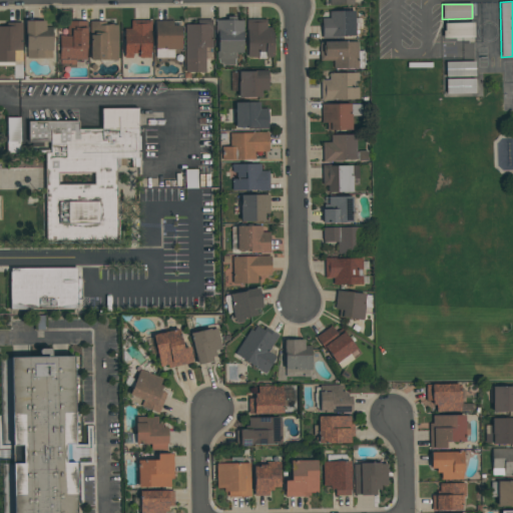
[(322,18),(329,18),(329,11),(355,11),(355,36),(333,36),(333,35),(322,35),(322,18)]
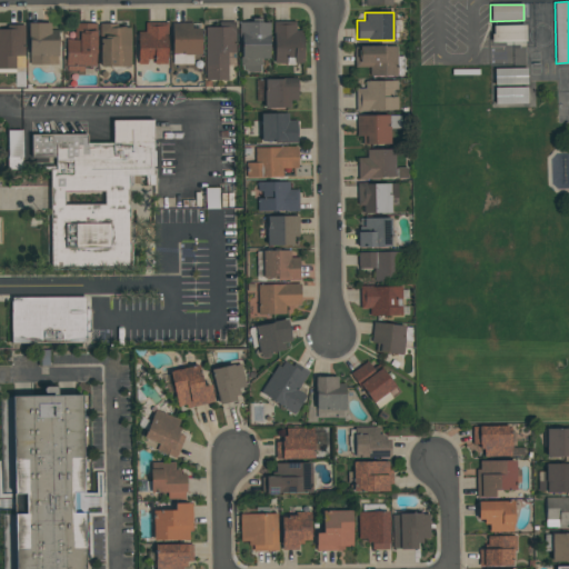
[(138,31),(146,31),(146,21),(168,21),(168,35),(167,35),(167,65),(153,65),(153,60),(147,60),(147,65),(138,65),(138,31)]
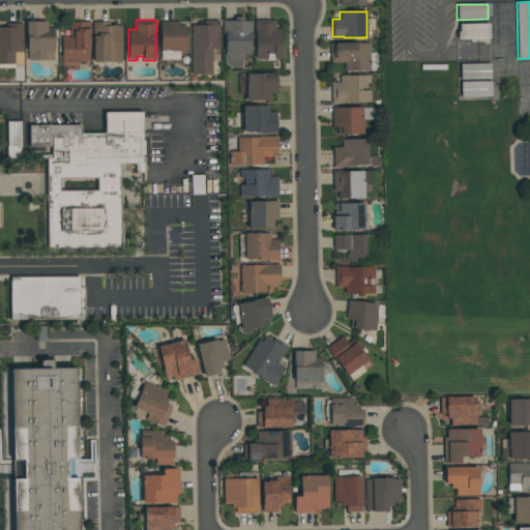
[(219,20),(219,27),(219,49),(212,49),(212,75),(192,75),(192,25),(205,25),(205,20),(219,20)]
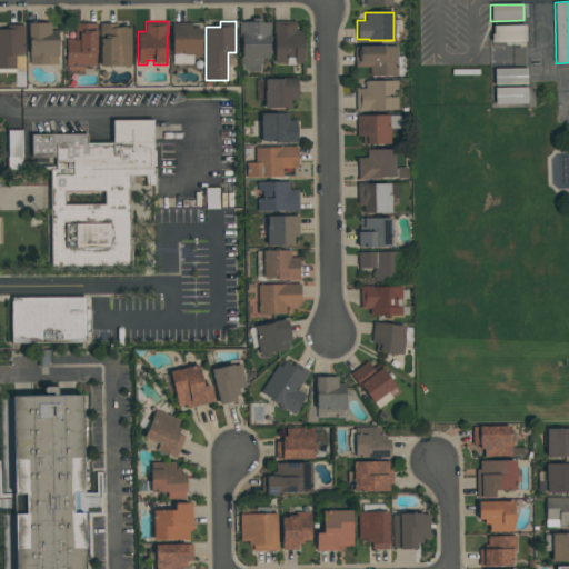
[(260,72),(247,72),(247,70),(242,70),(242,66),(240,66),(240,57),(241,57),(241,45),(239,45),(239,21),(261,21),(261,22),(270,22),(270,45),(269,45),(269,59),(261,59),(261,66),(260,66),(260,72)]
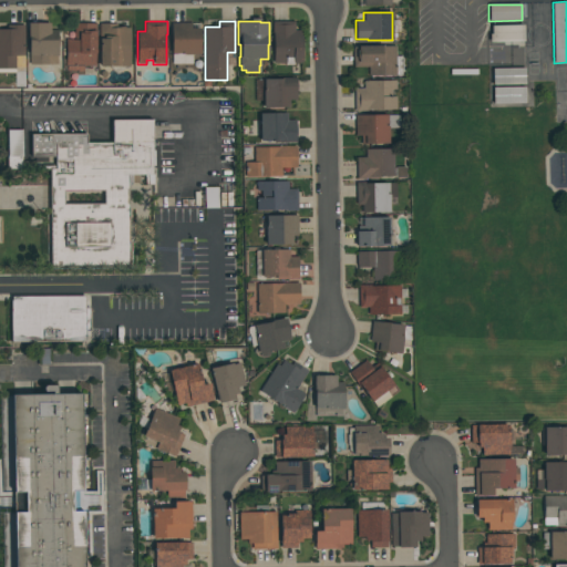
[(274,62),(274,34),(272,34),(272,21),(295,21),(295,30),(302,30),(302,62),(294,62),(294,64),(285,64),(285,62),(274,62)]
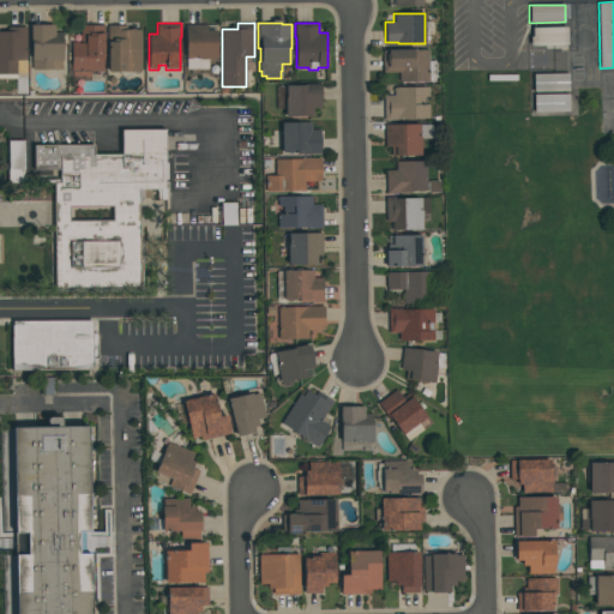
[(217,30),(217,60),(208,60),(208,70),(186,70),(186,59),(186,24),(208,24),(208,30),(217,30)]
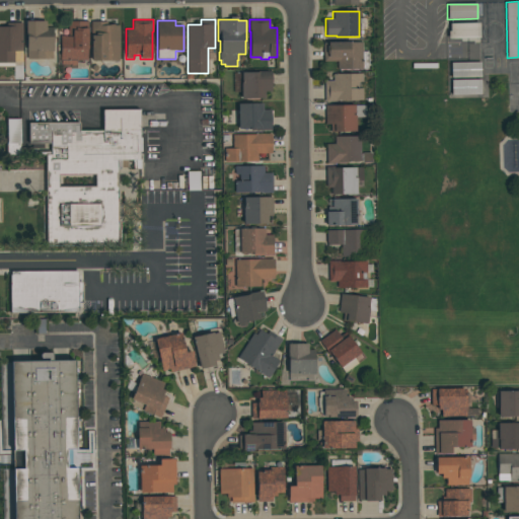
[(52,59),(26,59),(26,51),(26,36),(25,36),(25,21),(46,21),(46,27),(53,27),(53,51),(52,51),(52,59)]
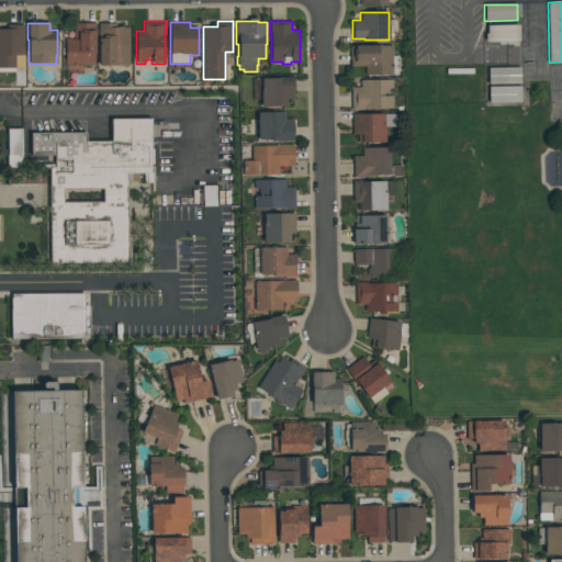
[(96,66),(83,66),(83,72),(66,72),(66,66),(65,66),(65,65),(64,65),(64,58),(65,58),(65,37),(74,37),(74,23),(96,23),(96,66)]
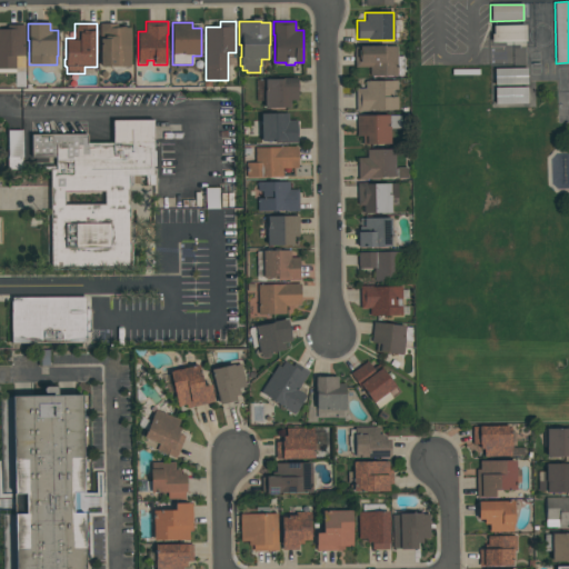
[(130,66),(100,66),(100,23),(116,23),(116,28),(130,28),(130,66)]
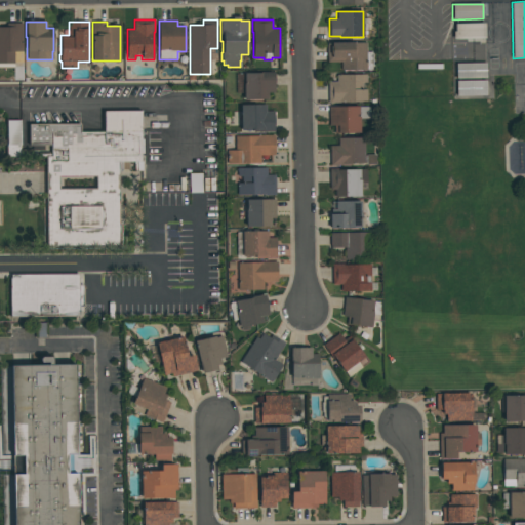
[(23,24),(23,63),(14,63),(14,68),(0,68),(0,27),(9,27),(9,24),(23,24)]
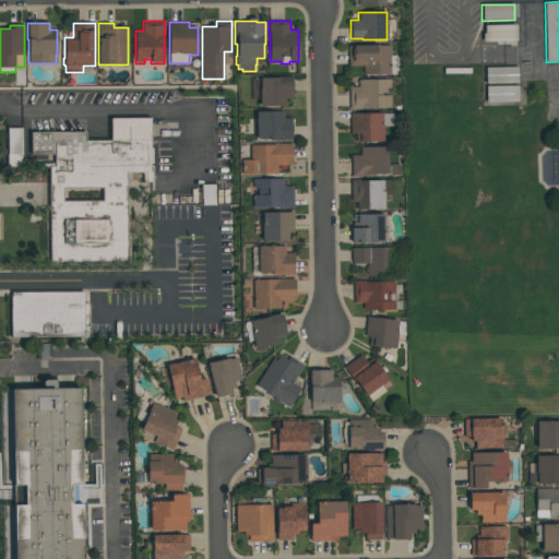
[(516,40),(483,42),(483,34),(484,34),(484,25),(516,25),(516,40)]
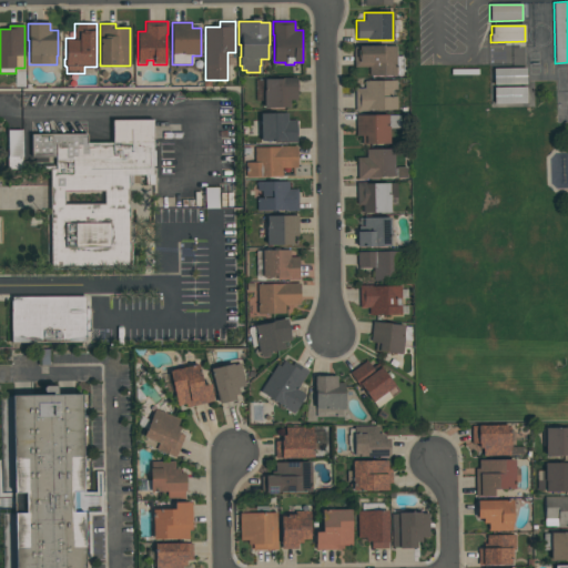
[(354,47),(397,46),(397,57),(402,57),(403,74),(397,74),(397,75),(368,75),(368,67),(354,67),(354,47)]
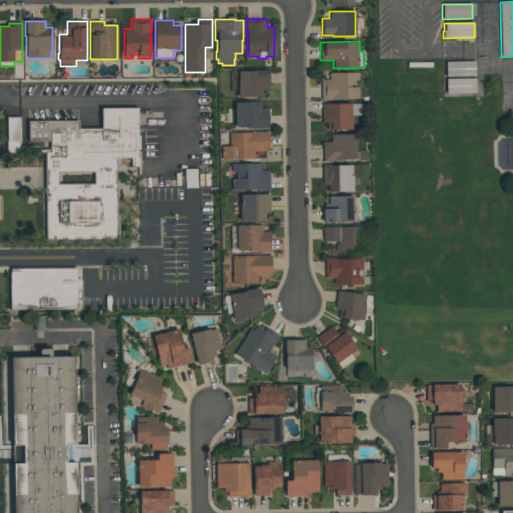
[(475,76),(445,76),(445,61),(475,61),(475,76)]
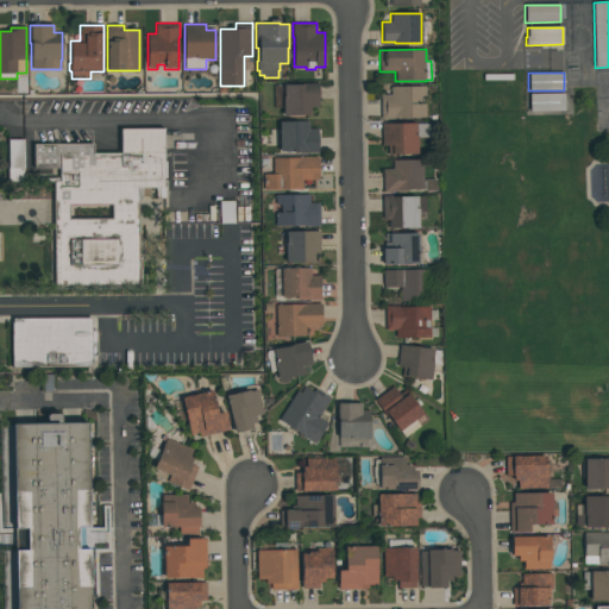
[(318,83),(318,107),(311,107),(311,115),(282,115),(282,108),(274,108),(274,86),(283,86),(283,85),(301,85),(301,83),(318,83)]
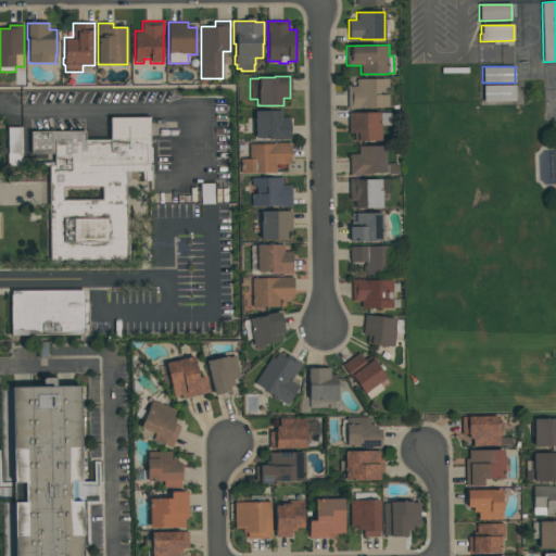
[(388,79),(388,88),(383,88),(383,95),(388,95),(388,108),(361,108),(361,109),(348,109),(348,86),(356,86),(356,79),(388,79)]
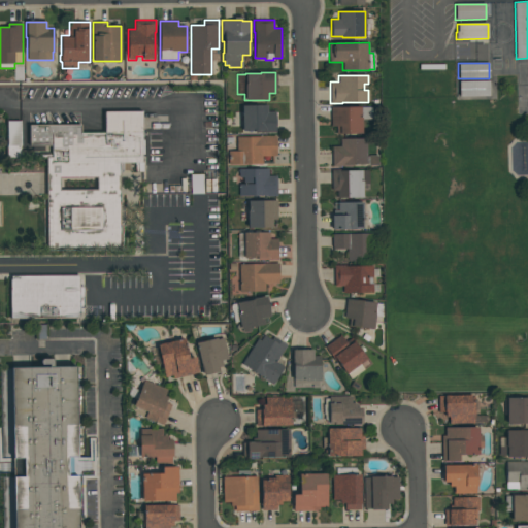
[(490,96),(459,97),(459,81),(490,80),(490,96)]
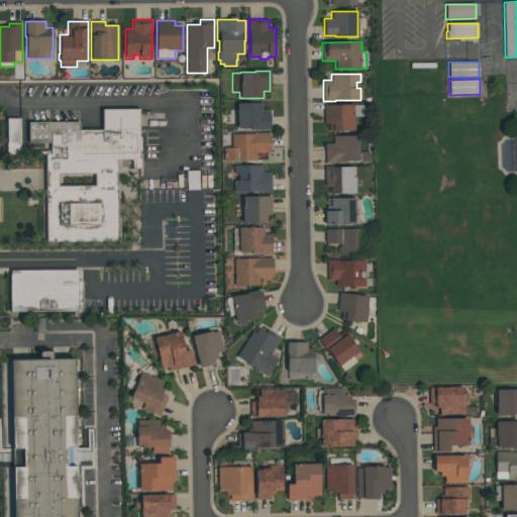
[(236,128),(236,103),(262,103),(262,109),(270,109),(270,130),(249,130),(249,128),(236,128)]
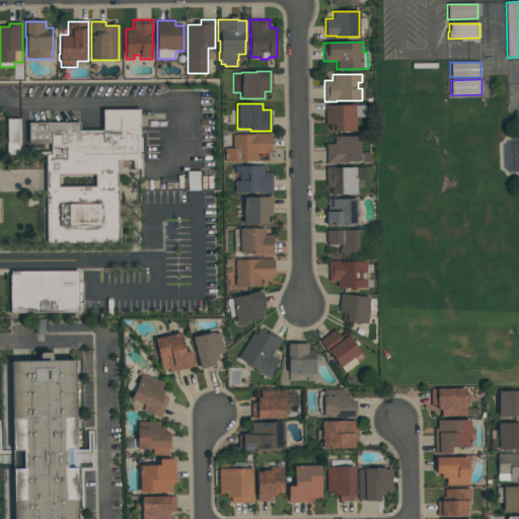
[(330,132),(330,125),(324,125),(324,104),(365,104),(365,118),(355,118),(355,132),(330,132)]
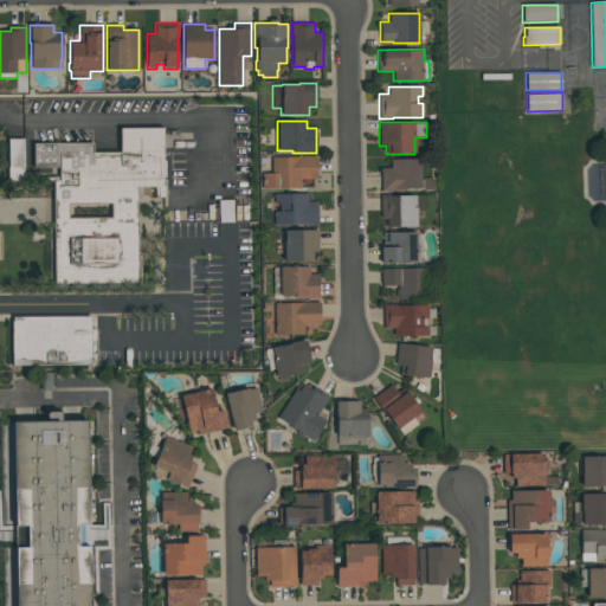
[(121,153),(121,129),(163,129),(163,188),(123,187),(121,153)]
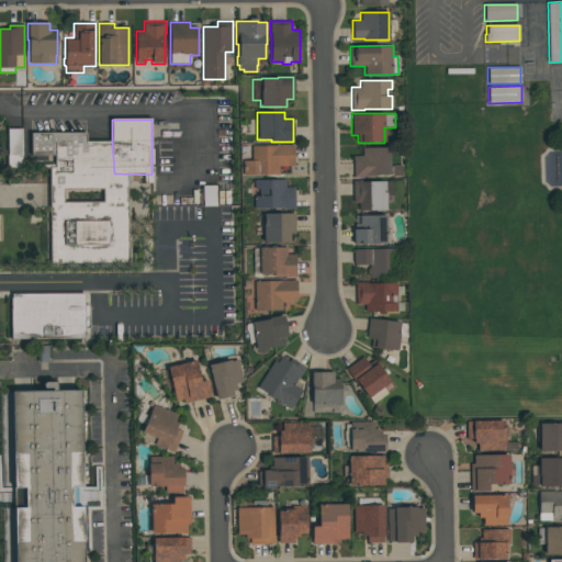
[(51,204),(49,168),(49,156),(33,155),(33,133),(87,133),(87,143),(112,142),(113,155),(114,173),(128,173),(127,204),(51,204)]
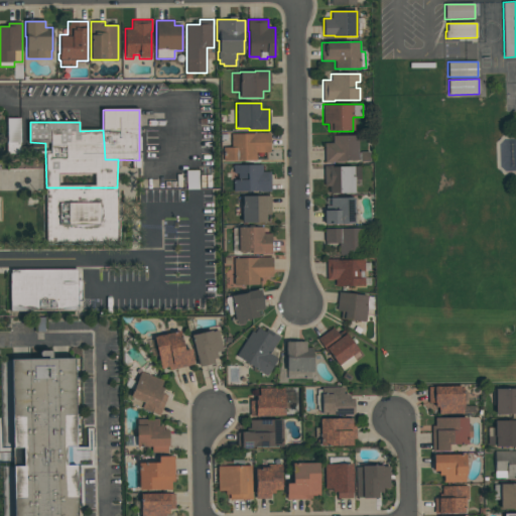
[(269,152),(256,152),(256,161),(223,161),(223,147),(231,147),(231,134),(254,134),(254,133),(269,133),(269,152)]
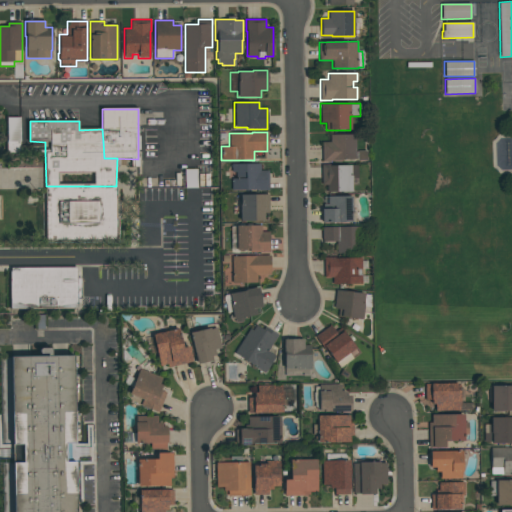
[(330,134),(355,134),(355,159),(342,159),(342,161),(322,161),(322,142),(330,142),(330,134)]
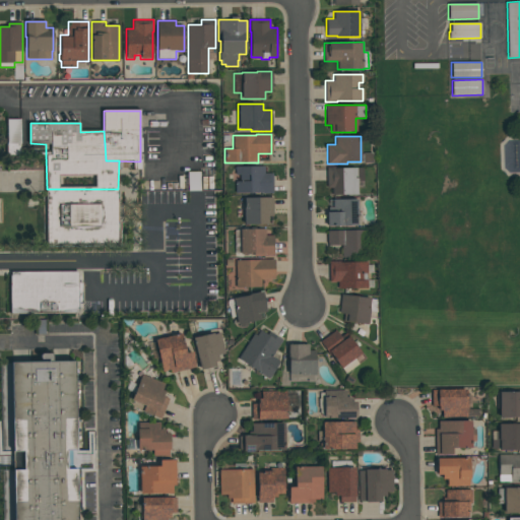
[(273,193),(235,193),(235,182),(240,182),(240,175),(235,175),(235,167),(264,167),(264,173),(273,173),(273,193)]
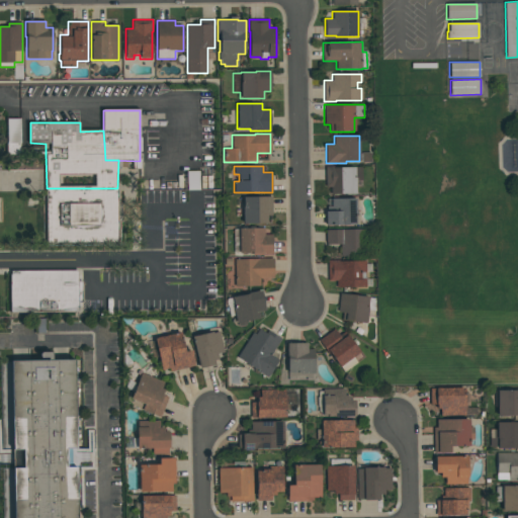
[(361,167),(361,178),(355,178),(355,193),(331,193),(331,186),(325,186),(325,166),(332,166),(332,167),(361,167)]
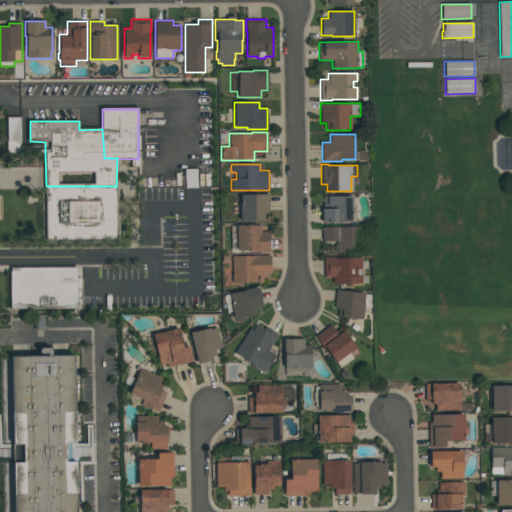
[(196,180),(185,180),(185,188),(196,188),(196,180)]
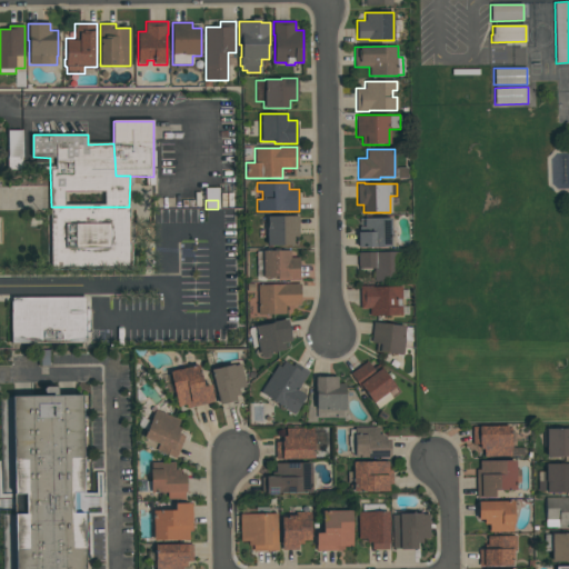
[(51,207),(51,269),(129,268),(129,243),(129,207),(51,207)]
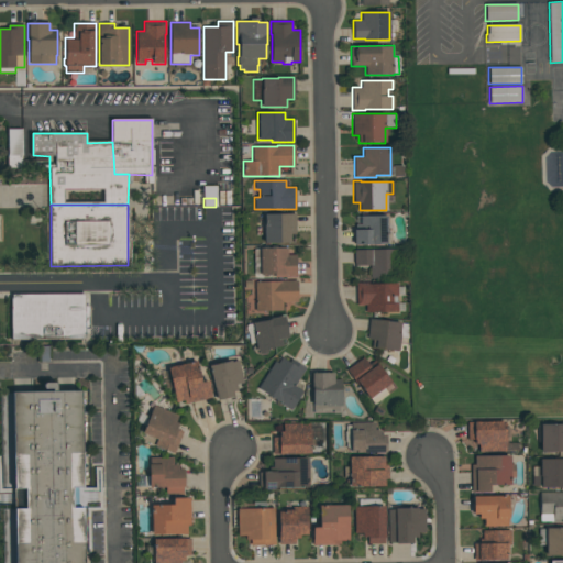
[(295,214),(295,234),(290,234),(290,243),(264,243),(264,214),(295,214)]
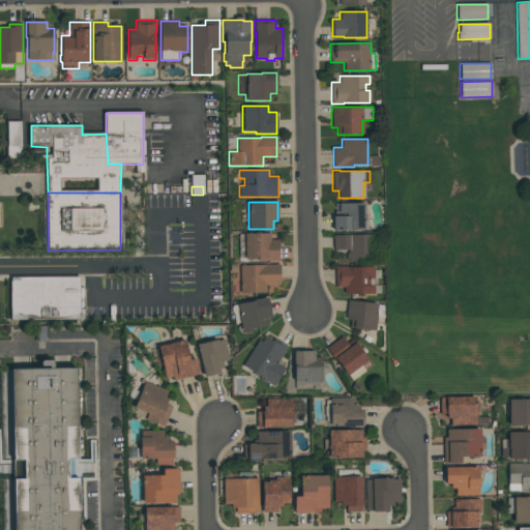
[(364,230),(333,230),(333,215),(334,215),(334,210),(340,210),(340,203),(363,203),(364,230)]
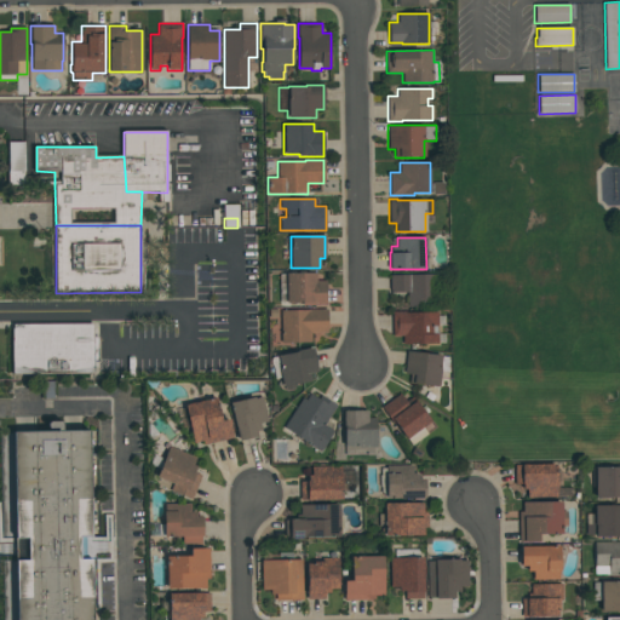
[(286,304),(286,303),(280,303),(280,275),(286,275),(286,273),(316,273),(316,281),(326,281),(326,305),(302,305),(302,304),(286,304)]
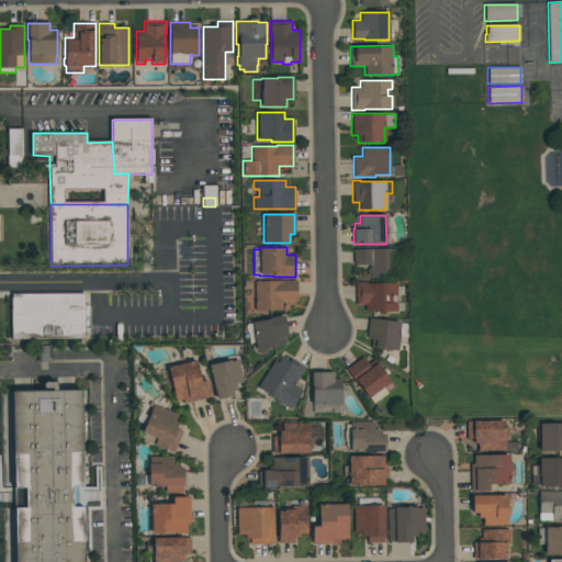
[(392,278),(369,278),(369,265),(353,266),(353,262),(353,251),(353,249),(392,248),(392,278)]
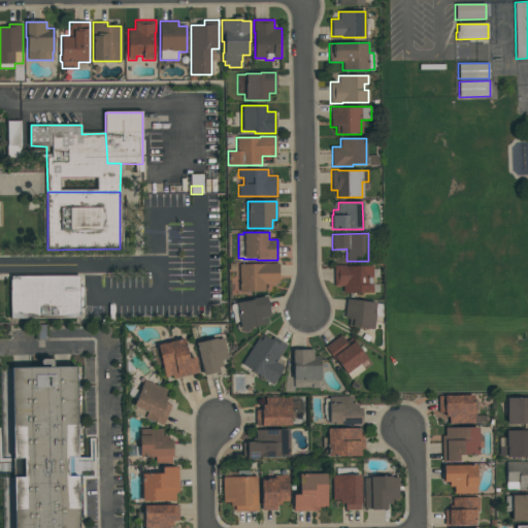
[(239,264),(262,264),(262,263),(278,263),(278,284),(265,284),(265,292),(239,292),(239,264)]
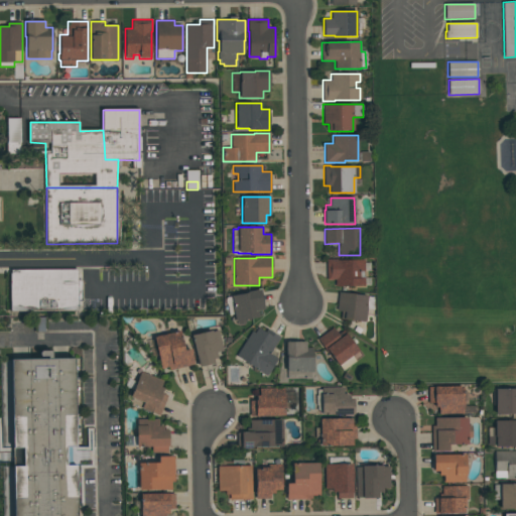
[(364,260),(364,271),(363,271),(363,278),(364,278),(364,286),(335,286),(335,280),(327,280),(326,259),(337,259),(337,260),(364,260)]
